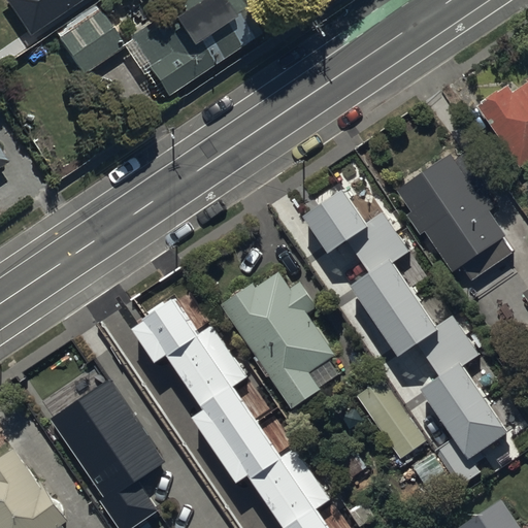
[(5,0),(33,40),(92,0),(5,0)]
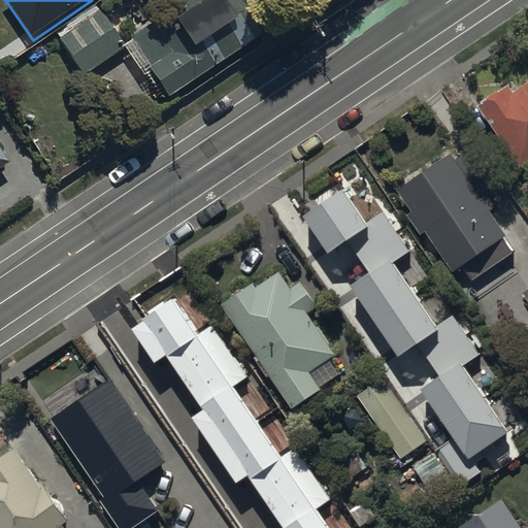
[(97,6),(55,36),(85,77),(123,52),(142,79),(146,77),(165,103),(261,36),(246,15),(250,13),(239,0),(186,0),(123,44),(97,6)]
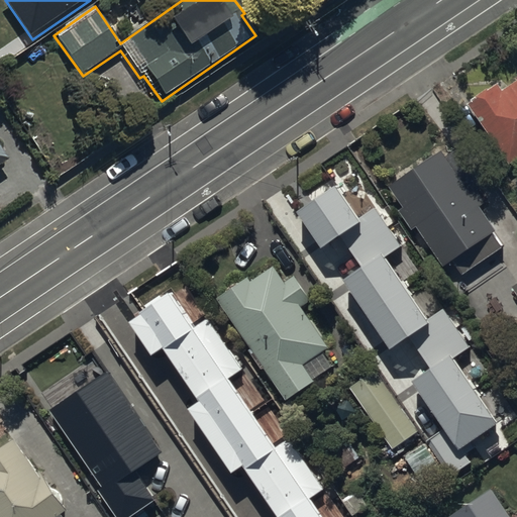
[(500,86),(471,105),(512,168),(516,164),(516,80),(516,84),(505,93),(500,86)]
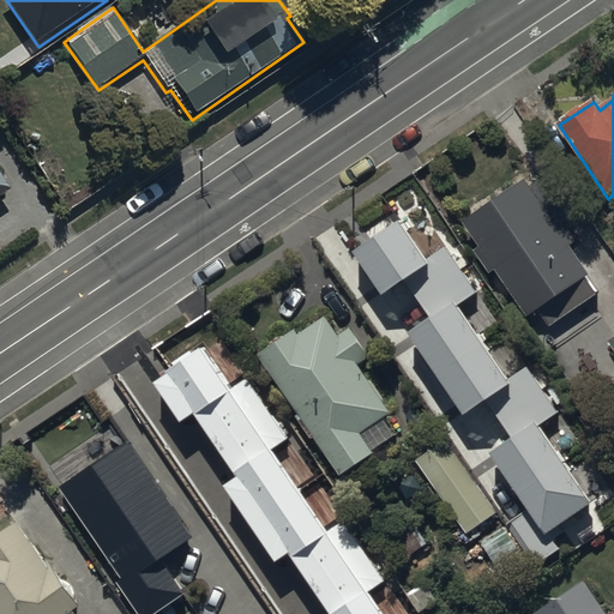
[(0,170),(0,192),(10,186),(0,170)]
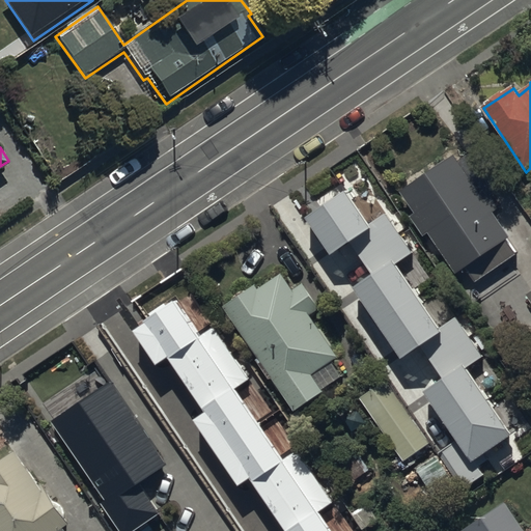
[(431,235),(458,276),(467,270),(477,285),(520,256),(509,242),(512,240),(496,216),(502,212),(493,197),(497,195),(471,158),(463,164),(459,159),(399,200),(426,239),(431,235)]
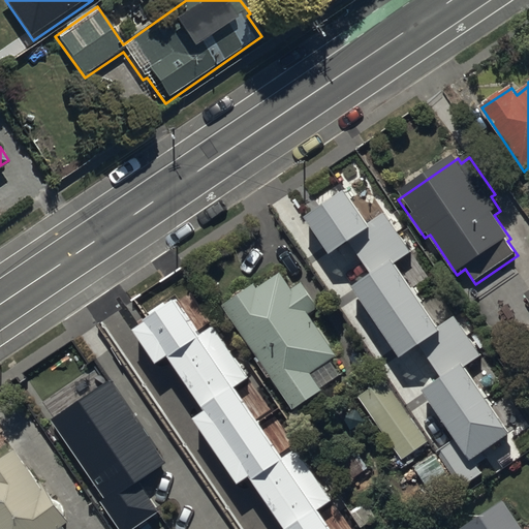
[(343,189),(302,218),(328,255),(348,242),(369,272),(348,286),(399,359),(421,344),(444,379),(425,393),(469,457),(506,431),(462,368),(483,354),(455,315),(438,327),(395,263),(411,252),(383,213),(367,223),(343,189)]
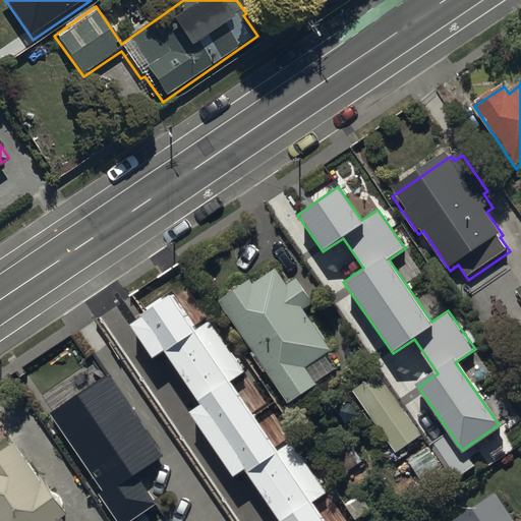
[(253,281),(221,303),(292,408),(322,388),(320,384),(338,370),(329,357),(336,352),(307,311),(316,306),(298,280),(290,286),(279,270),(255,285),(253,281)]
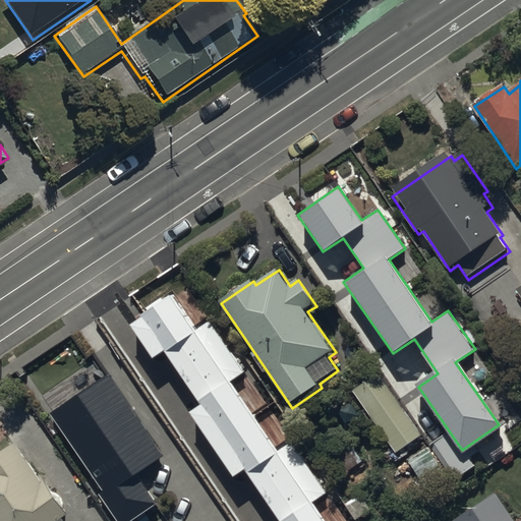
[(169,296),(127,325),(152,361),(163,353),(197,405),(188,411),(233,477),(244,469),(279,520),(322,520),(309,502),(324,493),(290,444),(276,453),(228,382),(243,371),(209,321),(192,332),(169,296)]
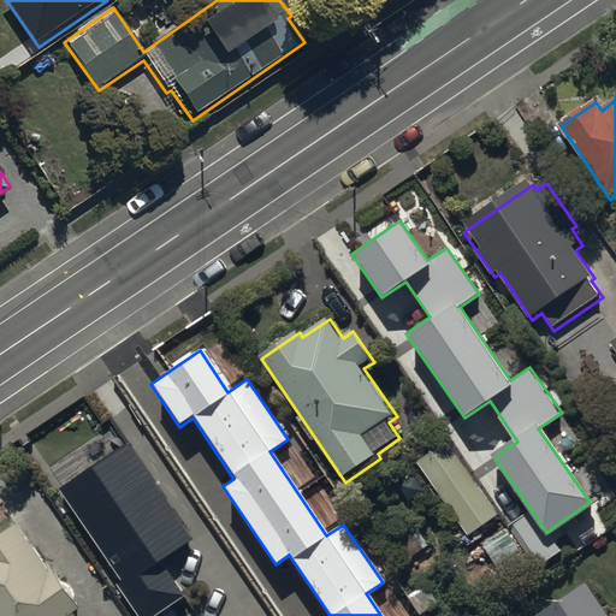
[(448,440),(416,462),(468,535),(499,515),(448,440)]
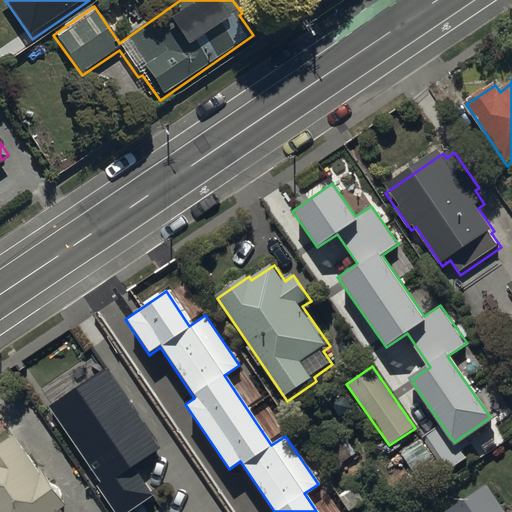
[(107,370),(50,408),(101,483),(96,486),(113,511),(131,511),(155,496),(134,467),(161,449),(107,370)]
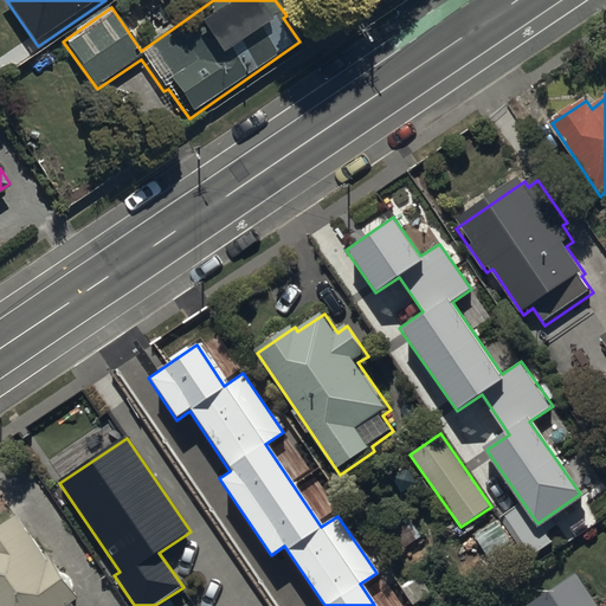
[(0,605),(75,605),(83,600),(50,554),(47,555),(21,517),(0,532),(0,605)]
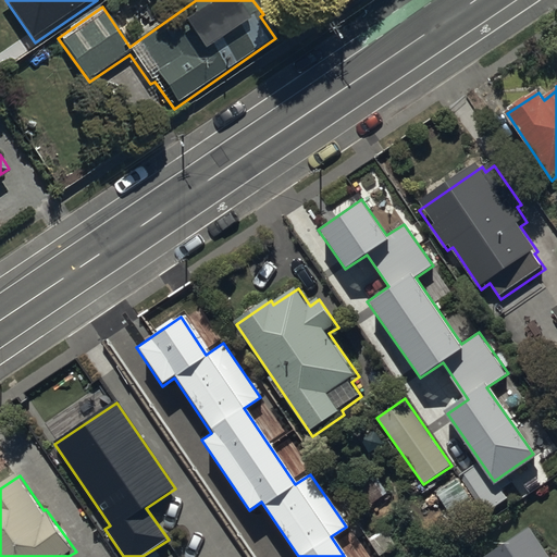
[(551,556),(531,529),(489,556),(551,556)]
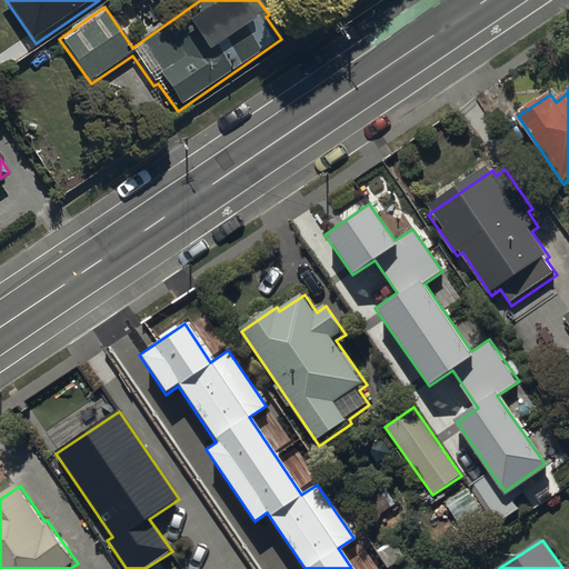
All buildings are outlined.
